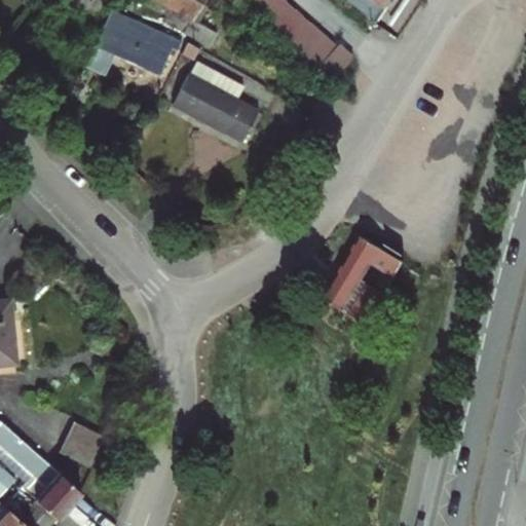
[(75,0),(96,13),(105,0),(75,0)]
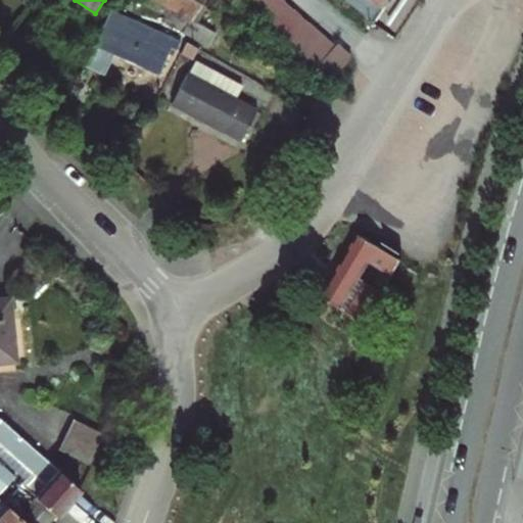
[(183,31),(208,44),(216,31),(200,21),(210,4),(202,0),(201,0),(127,0),(135,4),(139,1),(164,13),(161,17),(183,29),(183,31)]
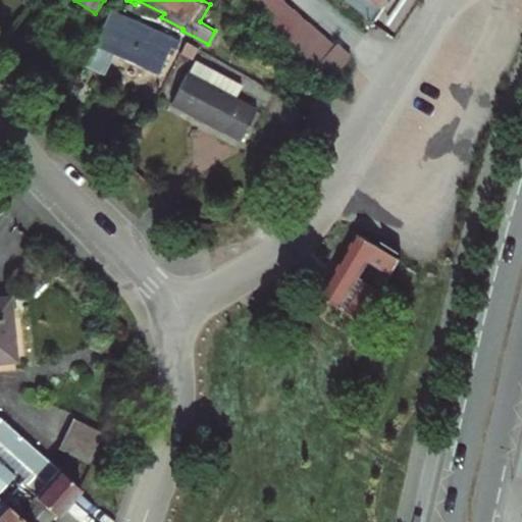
[(280,0),(239,0),(330,82),(349,57),(333,44),(331,47),(280,0)]
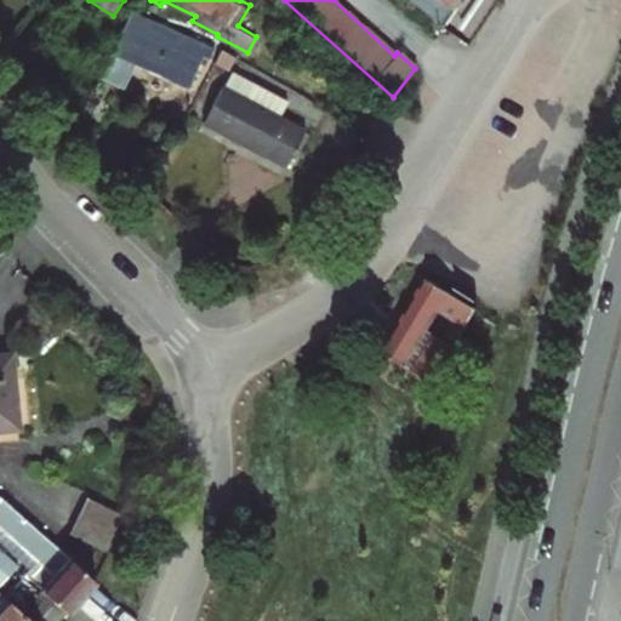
[(450,20),(463,0),(419,0),(446,24),(450,20)]
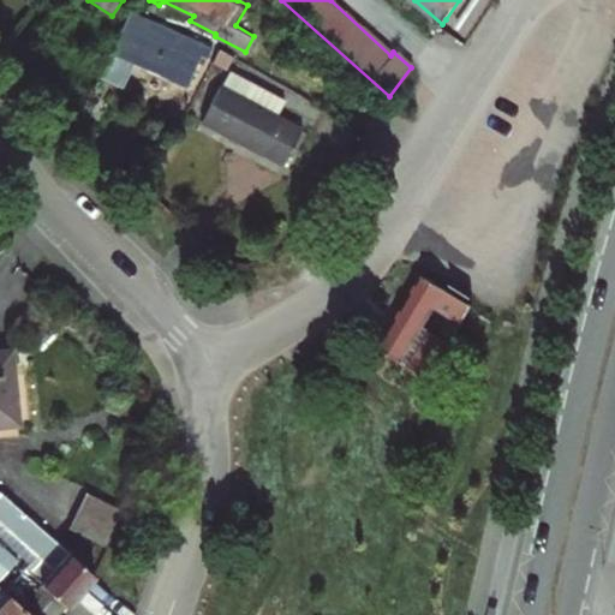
[(213,46),(131,10),(102,72),(124,82),(133,60),(189,84),(202,55),(207,57),(213,46)]
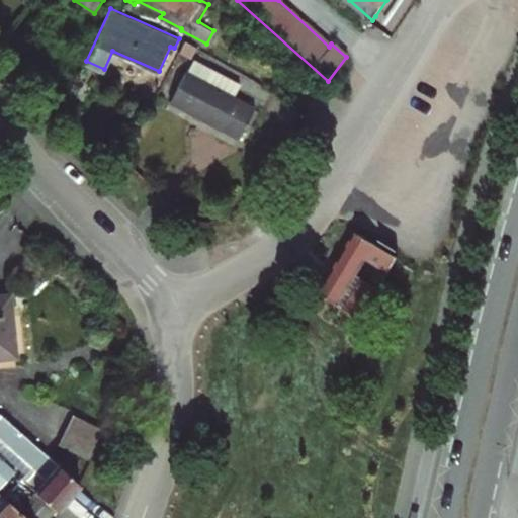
[(185,41),(180,52),(190,57),(195,47),(185,41)]
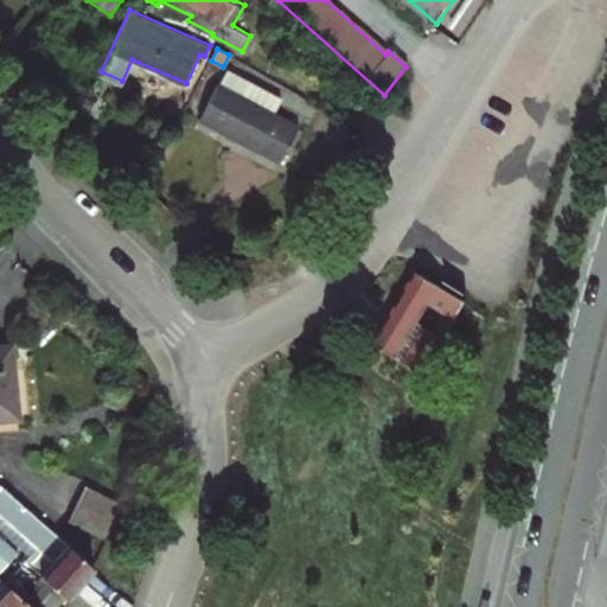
[(228,66),(219,83),(241,95),(250,78),(228,66)]
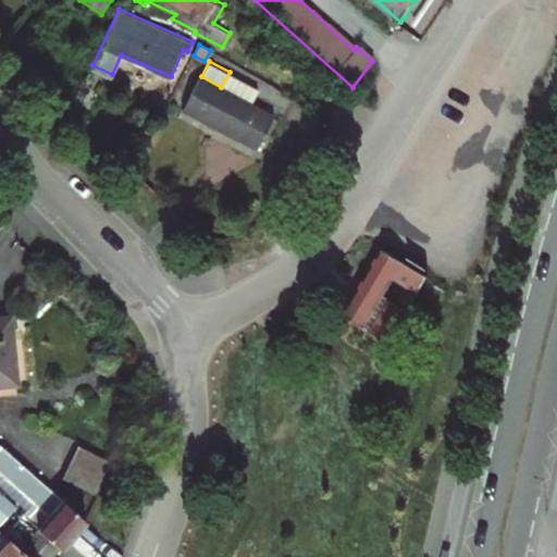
[(221,87),(201,76),(185,108),(257,146),(274,115),(252,103),(260,88),(230,72),(221,87)]
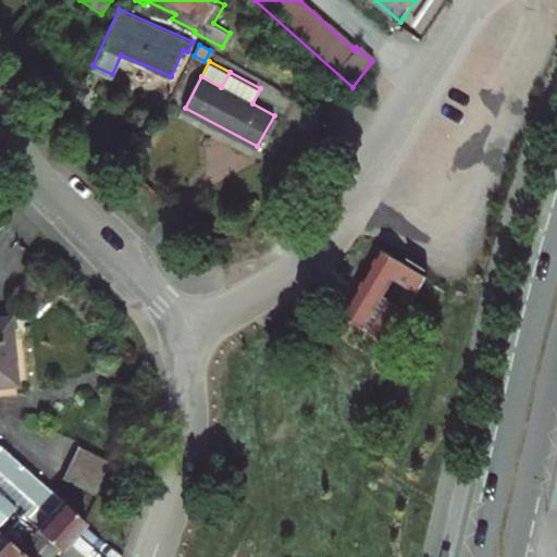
[(387,343),(428,279),(383,250),(342,314),(387,343)]
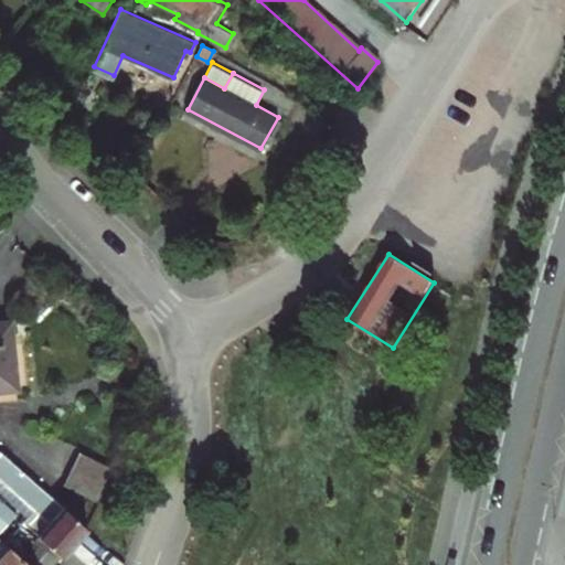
[(11,324),(0,326),(0,391),(18,390),(11,324)]
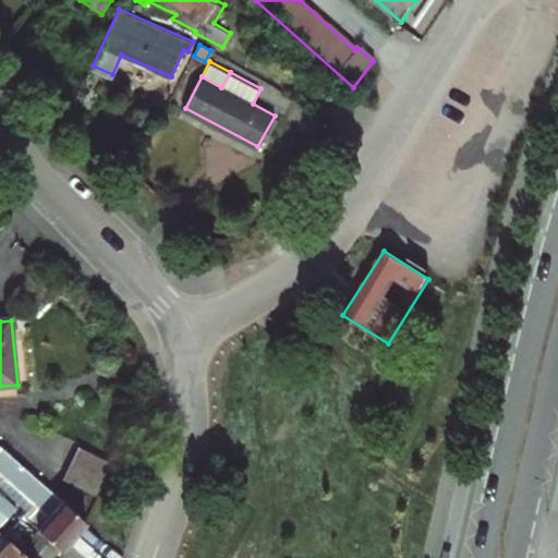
[(29,557),(56,557),(87,523),(0,445),(0,487),(26,511),(3,535),(9,540),(29,557)]
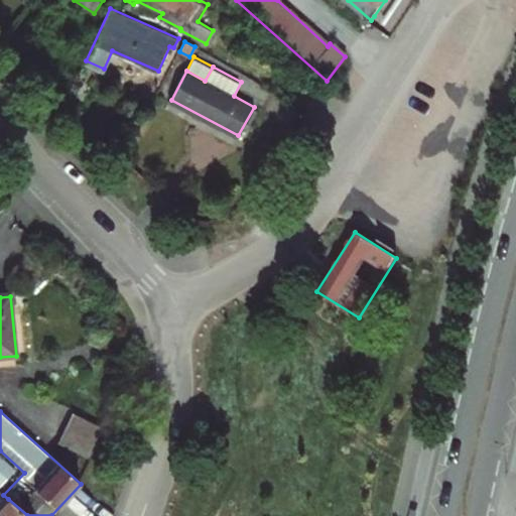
[(89,459),(96,444),(103,430),(74,417),(68,431),(60,444),(89,459)]
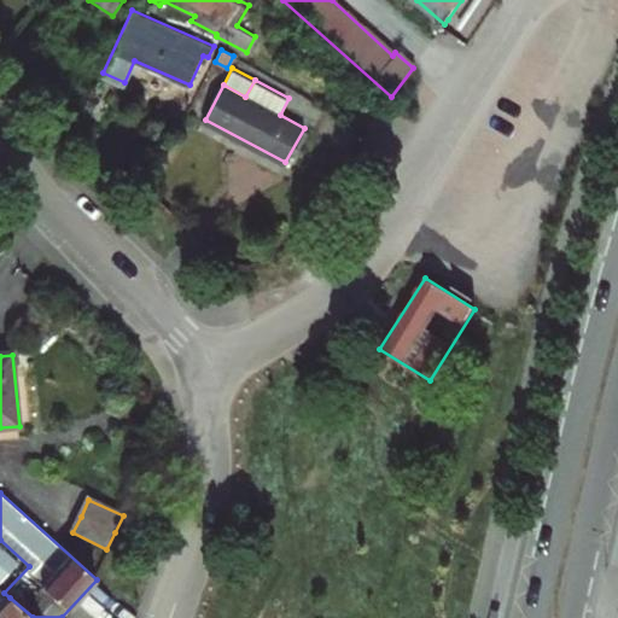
[(0,608),(10,598),(4,593),(0,589),(0,608)]
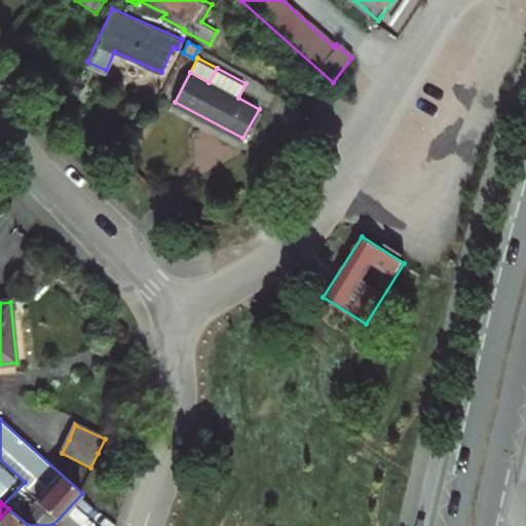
[(0,525),(28,525),(8,509),(0,518),(0,525)]
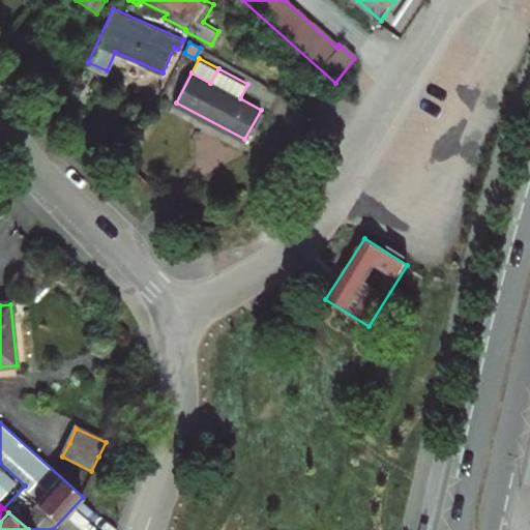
All buildings are outlined.
